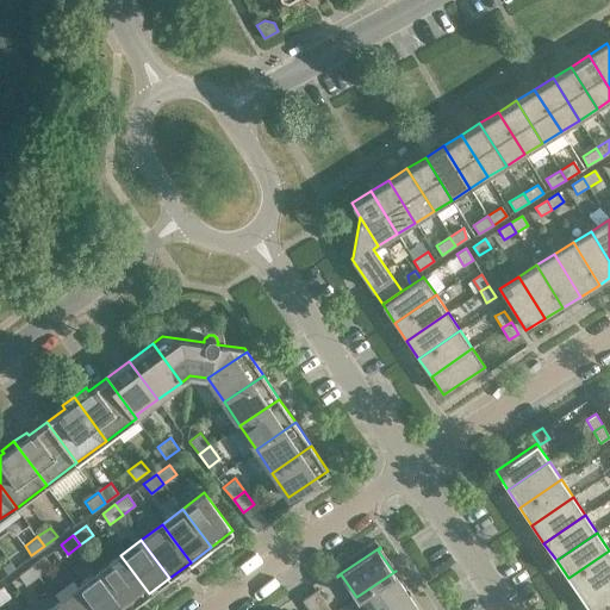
[(609,576),(609,551),(568,578),(580,596),(609,576)]
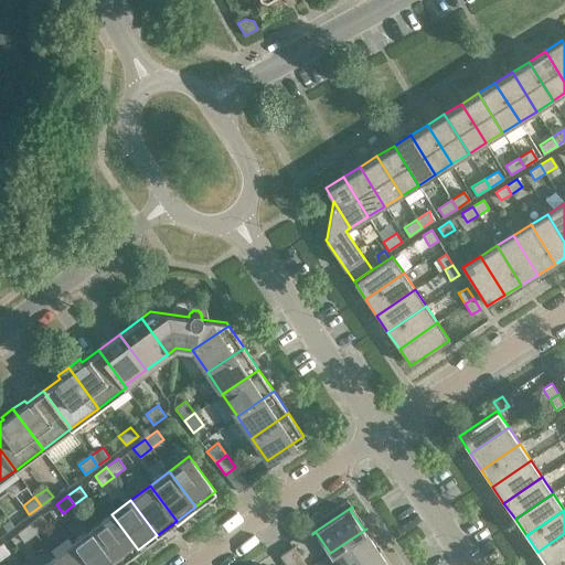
[(138,550),(112,514),(93,529),(119,564),(138,550)]
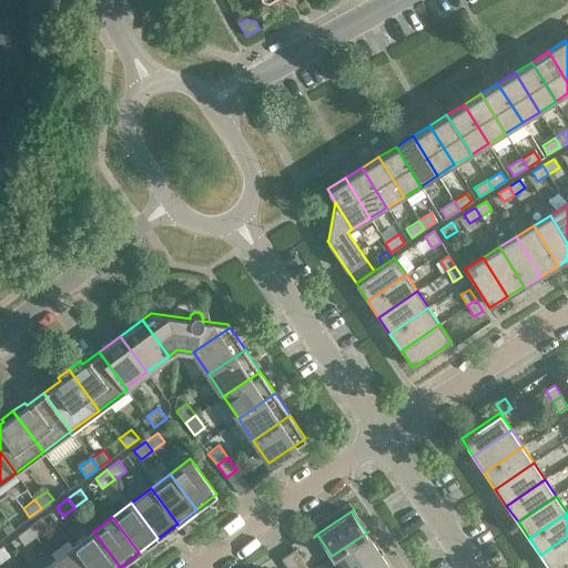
[(48,527),(41,518),(29,527),(36,536),(48,527)]
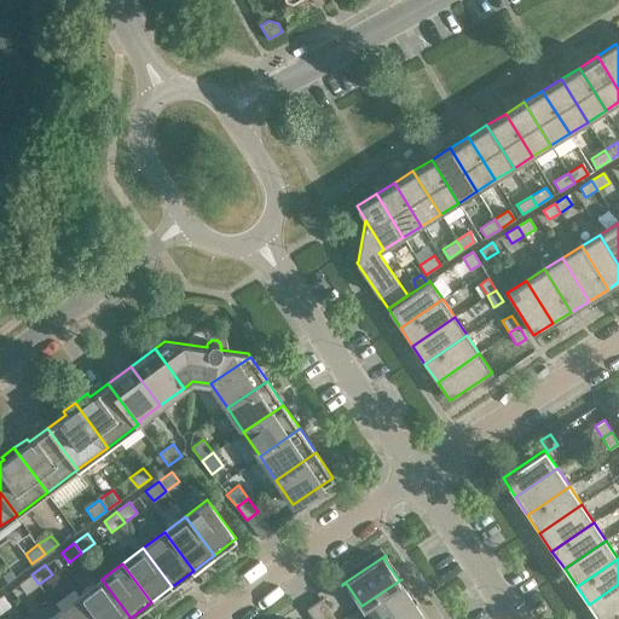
[(39,584),(32,574),(18,584),(27,594),(39,584)]
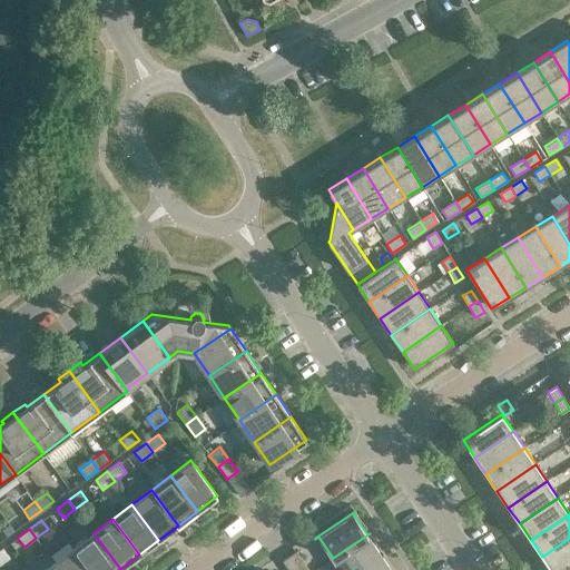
[(118,569),(120,569),(94,533),(74,548),(90,569),(118,569)]
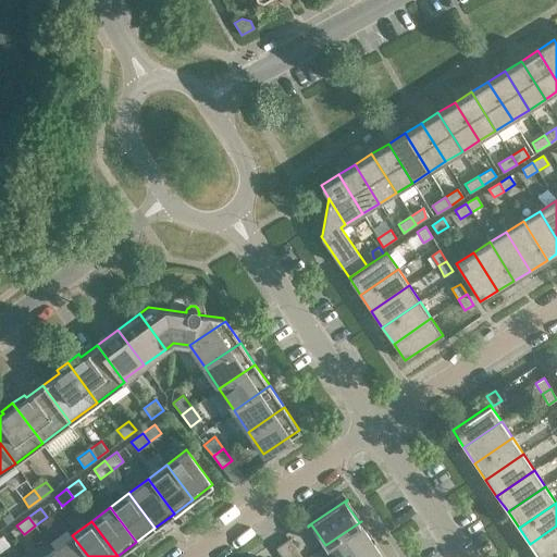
[(361,522),(361,521),(325,545),(333,556),(353,556),(375,542),(374,541),(372,543),(359,523),(361,522)]
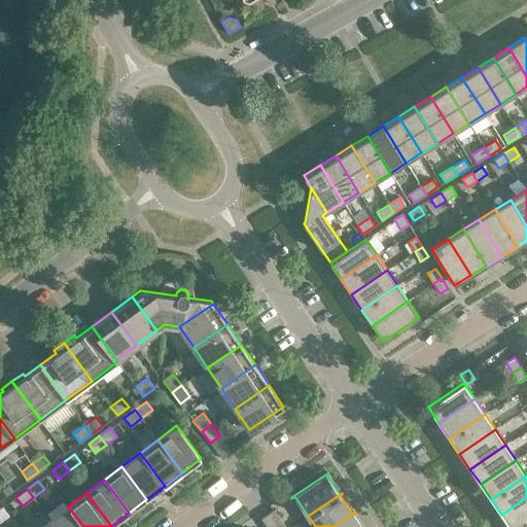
[(516,526),(526,519),(526,497),(501,515),(508,526),(516,526)]
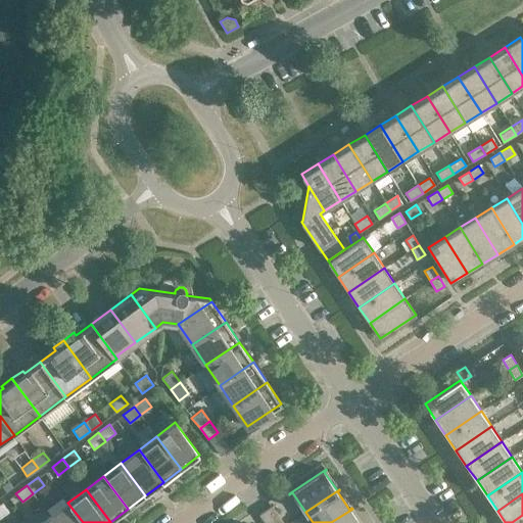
[(0,517),(9,512),(2,503),(0,504),(0,517)]
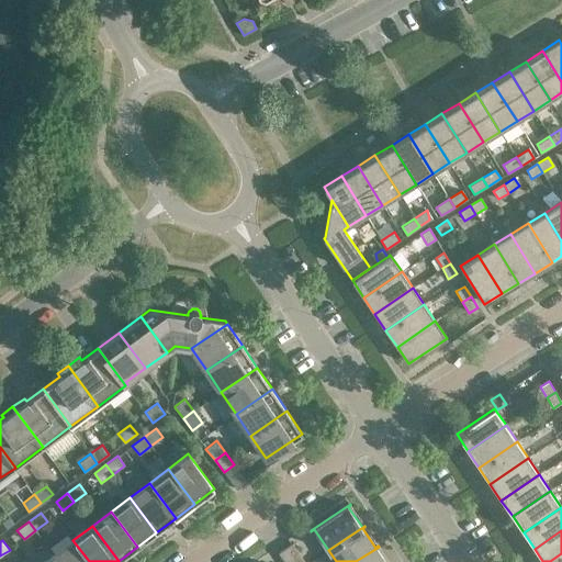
[(89,561),(72,540),(54,554),(59,561),(89,561)]
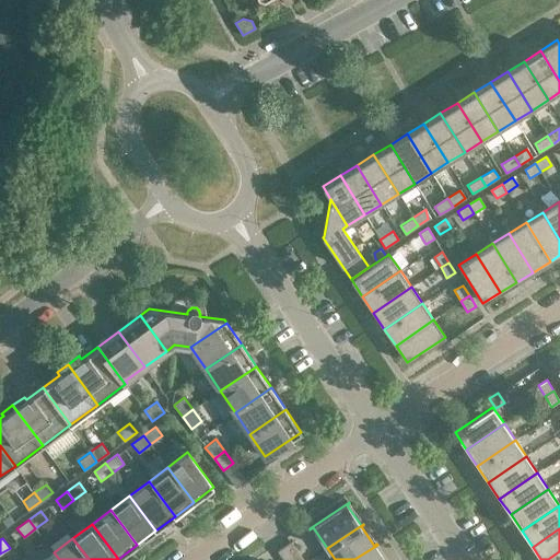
[(292,540),(278,550),(284,559),(302,559),(291,543),(293,541),(292,540)]
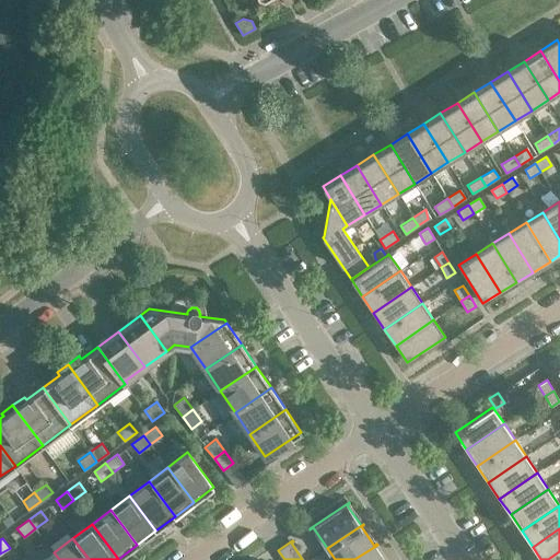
[(377,546),(377,545),(354,559),(384,559),(375,547),(377,546)]
